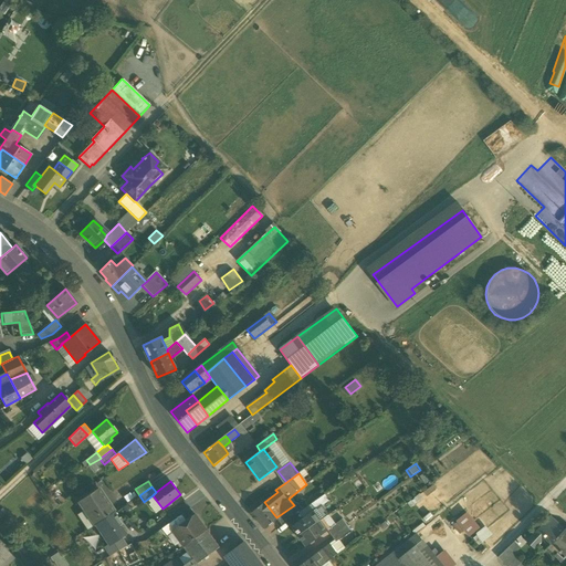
[(97,489),(79,501),(95,525),(114,512),(97,489)]
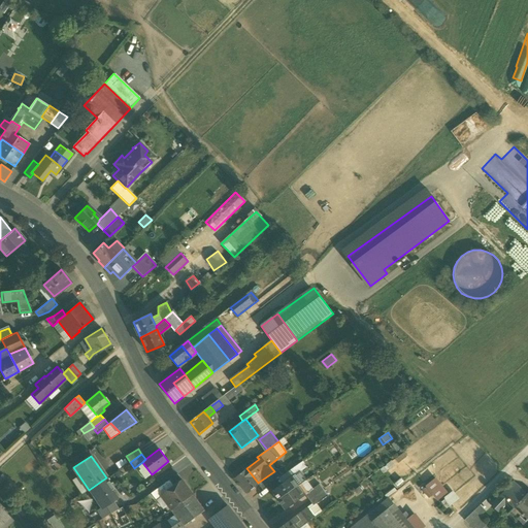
[(302,462),(292,469),(295,475),(306,467),(302,462)]
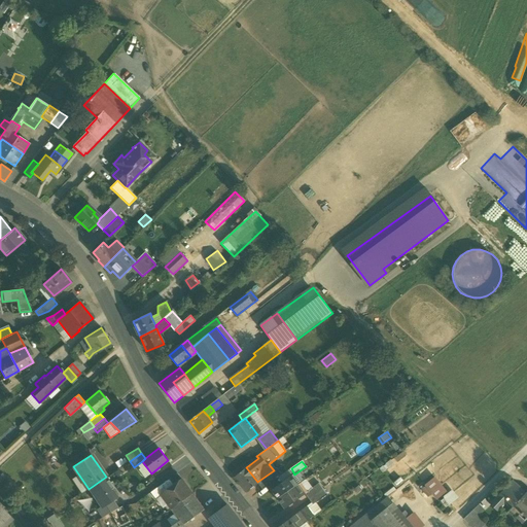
[(257,482),(246,467),(234,478),(246,492),(257,483),(258,483),(257,482)]
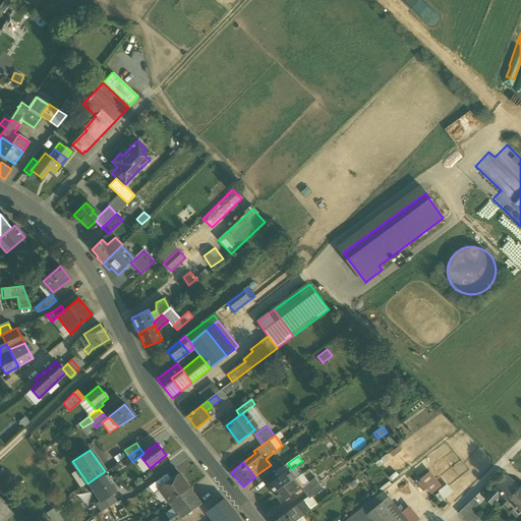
[(268,467),(254,476),(255,477),(254,477),(259,483),(278,470),(273,463),(271,465),(268,467)]
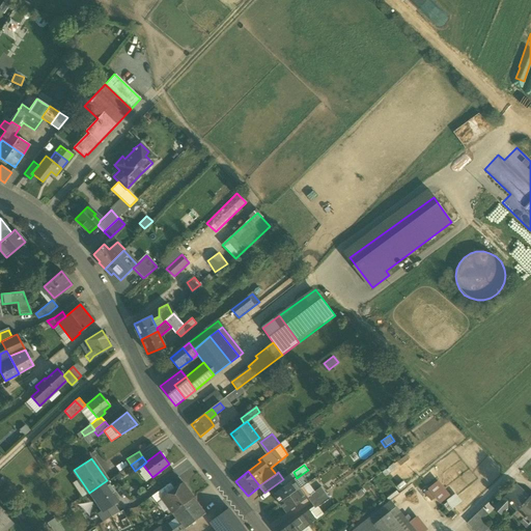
[(294,479),(274,494),(281,503),(301,488),(294,479)]
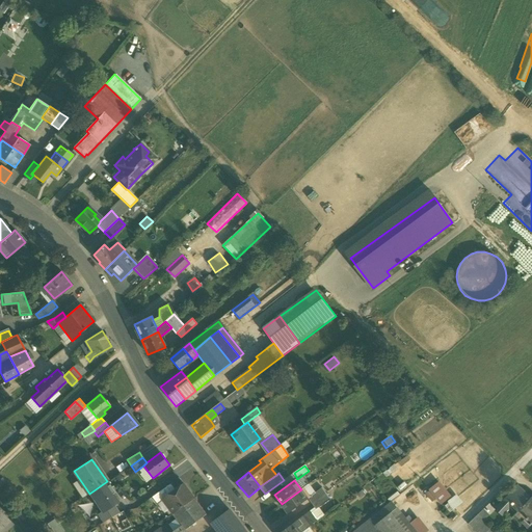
[(426,491),(432,502),(437,499),(441,504),(452,497),(442,480),(426,491)]
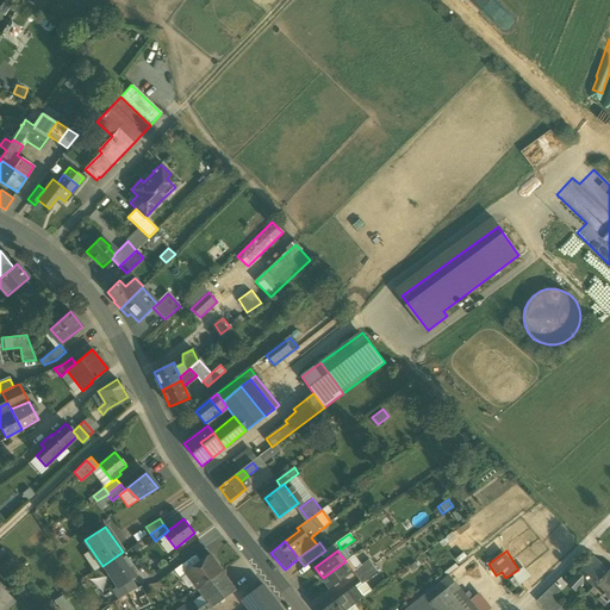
[(131,565),(123,552),(103,566),(117,587),(130,579),(136,576),(129,566),(131,565)]
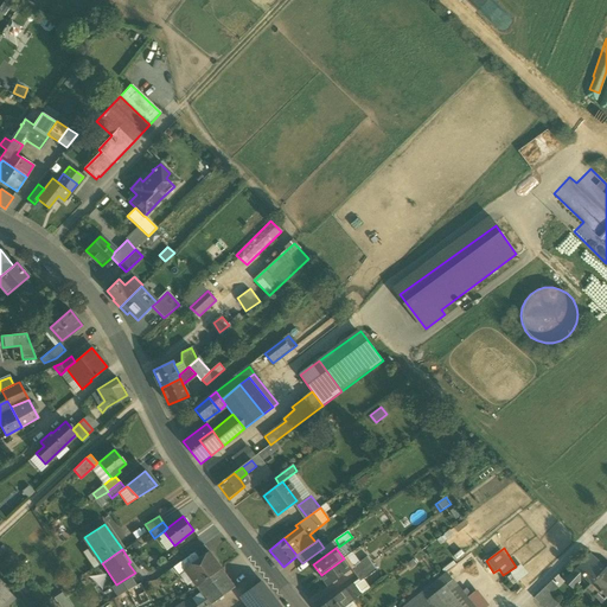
[(195,551),(173,568),(180,575),(186,570),(200,560),(195,551)]
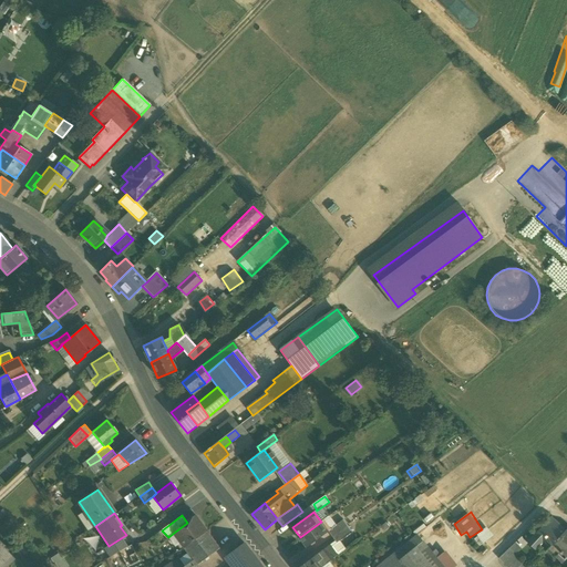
[(187,523),(174,533),(185,548),(207,532),(196,516),(187,523)]
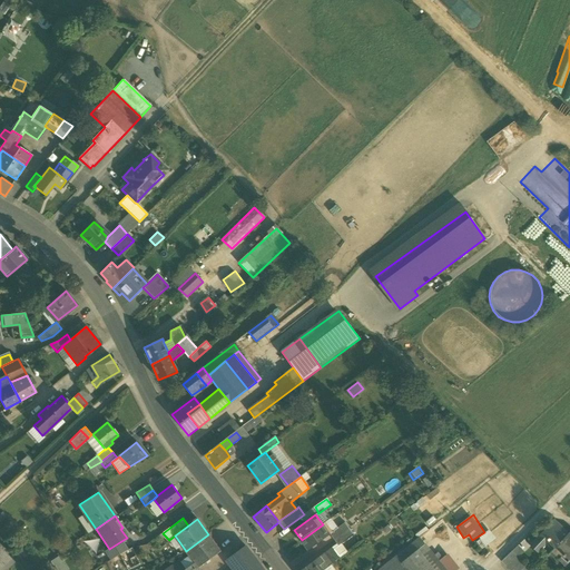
[(538,538),(531,544),(540,552),(550,541),(556,547),(568,534),(553,522),(538,539),(538,538)]
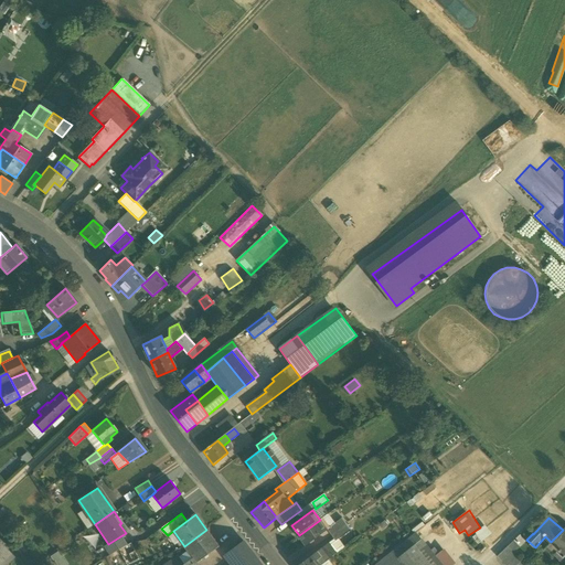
[(320,520),(299,535),(306,545),(328,530),(320,520)]
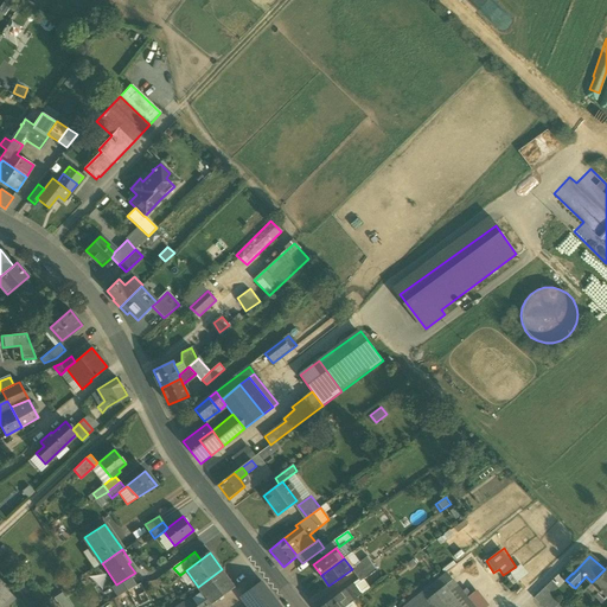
[(352,569),(356,575),(372,563),(369,558),(352,569)]
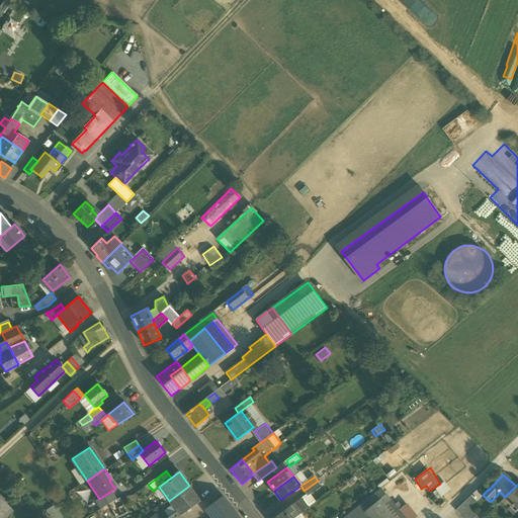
[(322,488),(318,481),(304,491),(308,498),(322,488)]
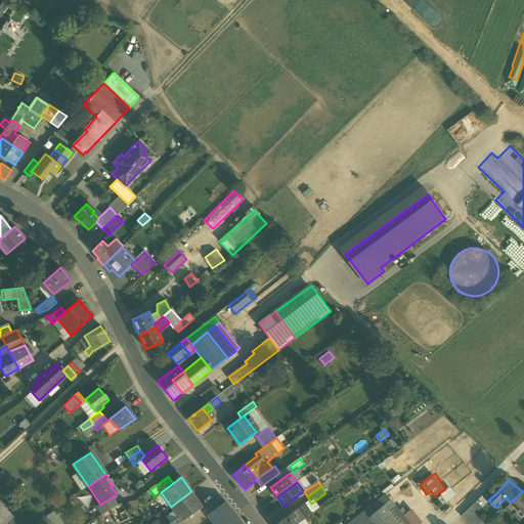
[(443,505),(456,495),(451,487),(437,496),(443,505)]
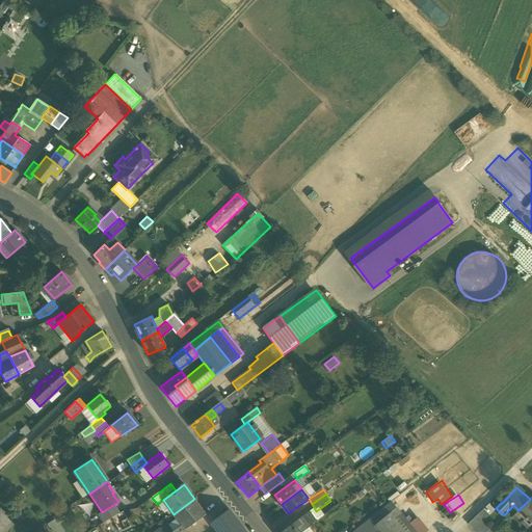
[(531,524),(531,496),(519,510),(514,515),(529,528),(531,524)]
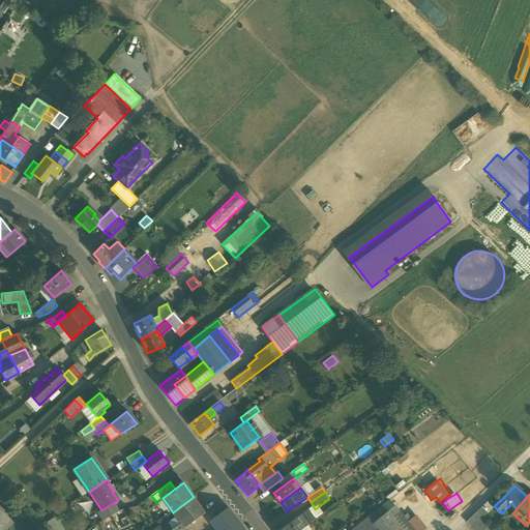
[(194,497),(173,512),(184,528),(205,512),(194,497)]
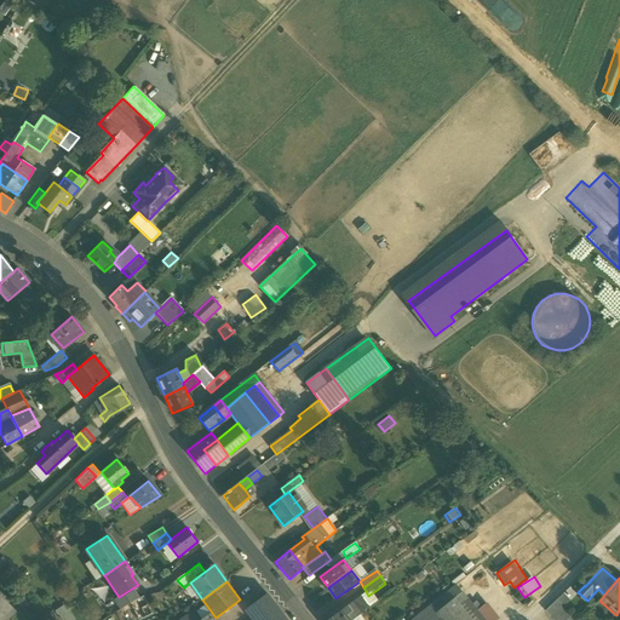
[(411,619),(443,619),(438,612),(454,600),(470,619),(483,619),(457,584),(411,619)]
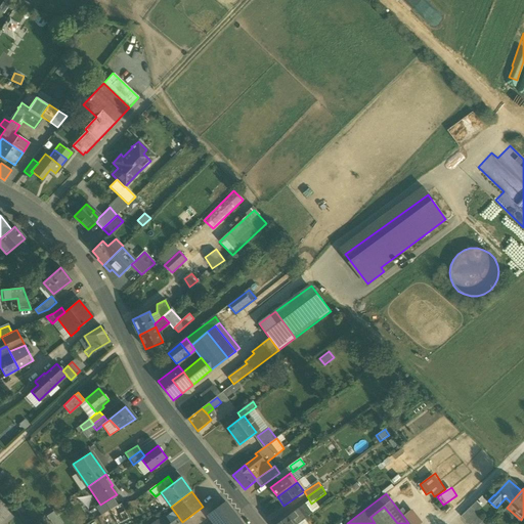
[(470,508),(475,512),(487,501),(482,496),(470,508)]
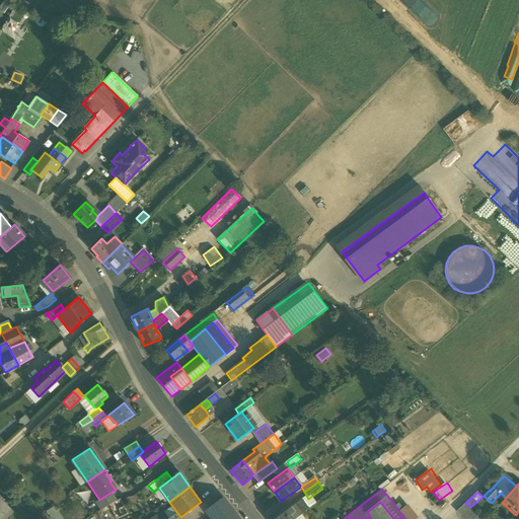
[(117,501),(110,493),(99,500),(95,503),(100,510),(108,505),(117,501)]
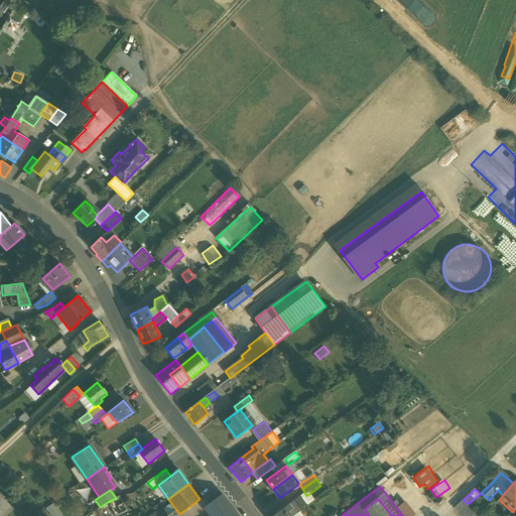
[(239,515),(223,494),(207,506),(214,515),(212,515),(239,515)]
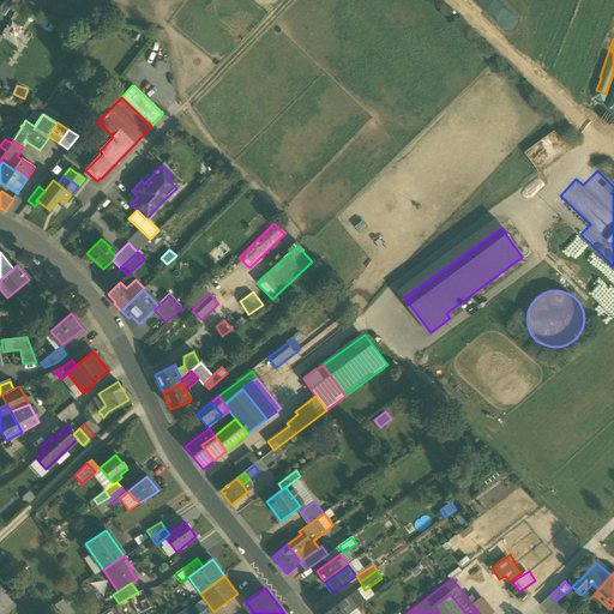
[(0,589),(0,613),(5,613),(16,606),(0,589)]
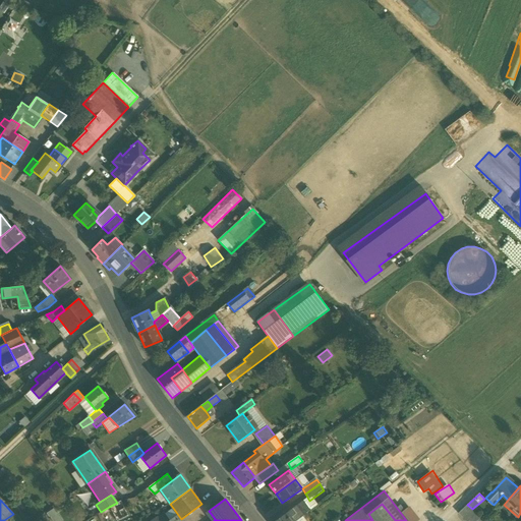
[(117,503),(109,507),(116,520),(117,520),(128,516),(121,501),(117,503)]
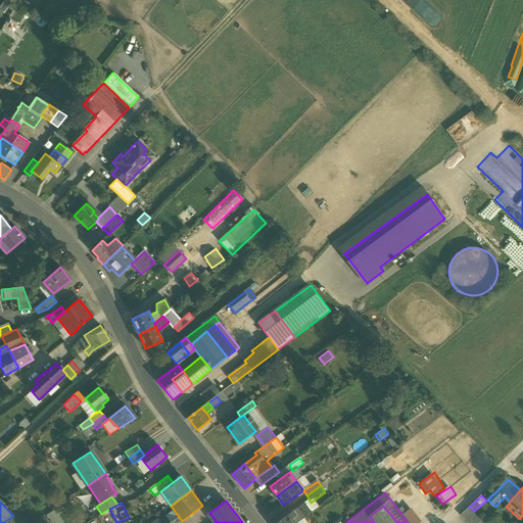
[(304,503),(297,508),(300,513),(304,518),(312,513),(304,503)]
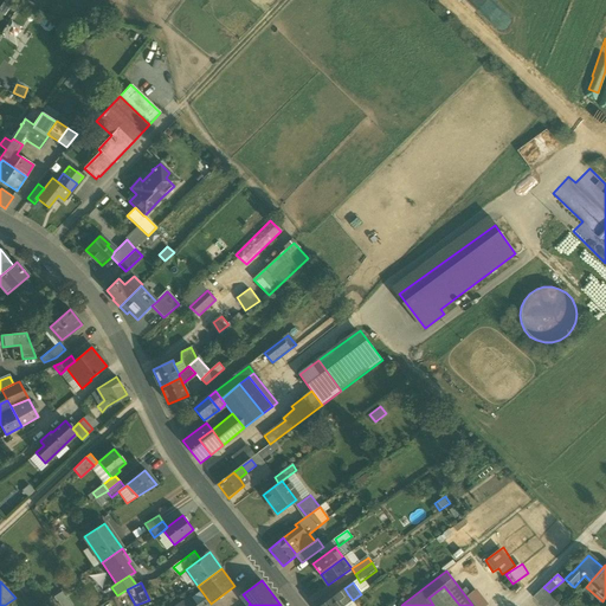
[(459,605),(444,586),(429,598),(433,605),(459,605)]
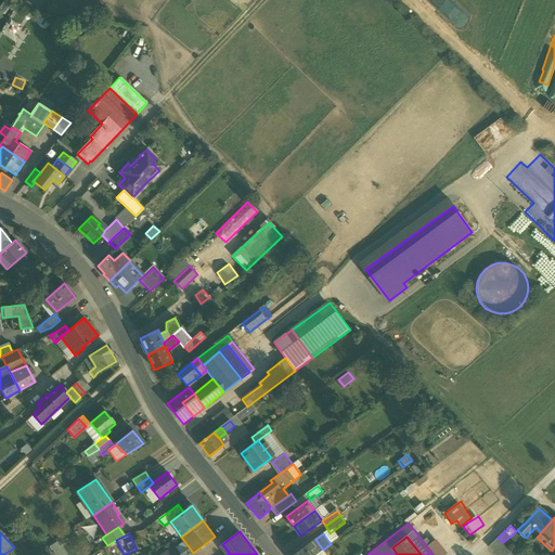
[(503,542),(498,538),(489,546),(498,554),(507,546),(503,542)]
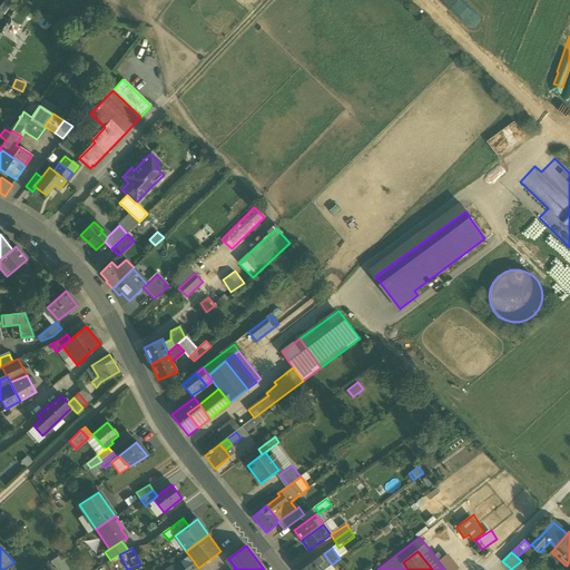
[(57,569),(66,569),(69,569),(59,554),(51,560),(57,569)]
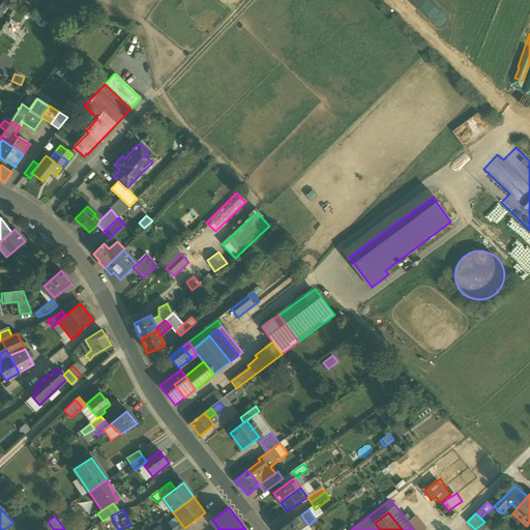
[(304,520),(296,525),(299,529),(301,529),(308,525),(304,520)]
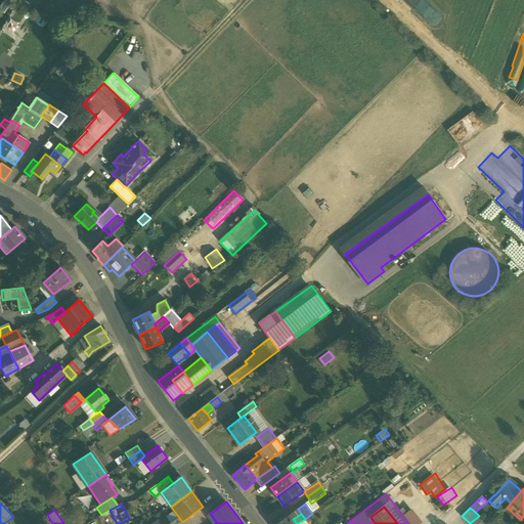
[(170,523),(172,523),(166,515),(153,523),(170,523)]
